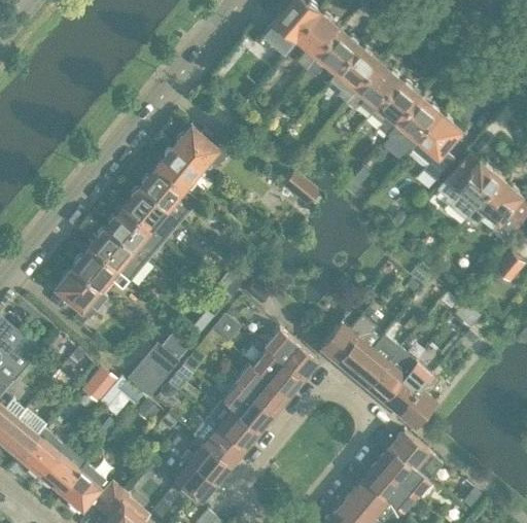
[(285,27),(297,37),(319,10),(317,9),(317,6),(312,1),(309,2),(306,0),(295,0),(292,3),(291,2),(270,28),(279,35),(285,27)]
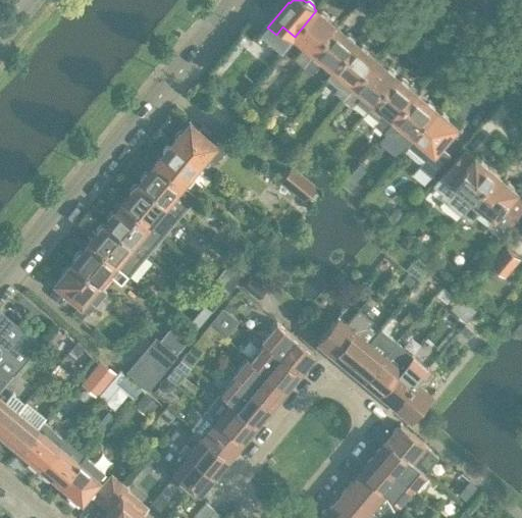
[(320,13),(316,10),(295,37),(316,54),(337,29),(328,20),(328,18),(323,13),(320,13)]
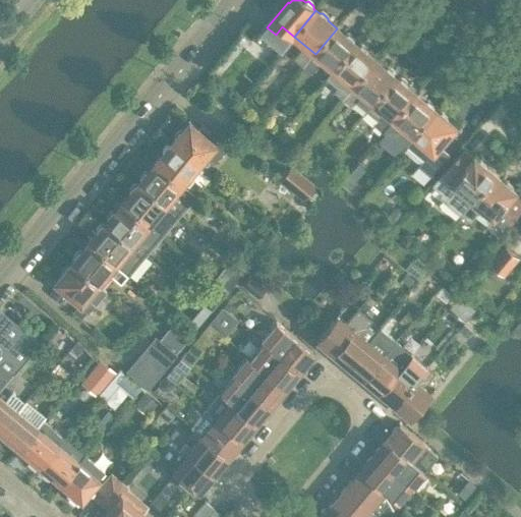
[(346,36),(337,29),(315,54),(336,71),(357,45),(354,43),(354,40),(349,36),(346,36)]
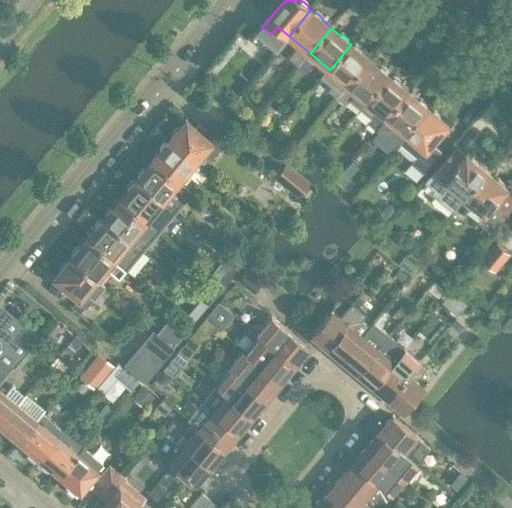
[(338,99),(370,60),(362,53),(361,50),(356,46),(353,46),(351,44),(330,70),(322,79),(333,88),(330,92),(338,99)]
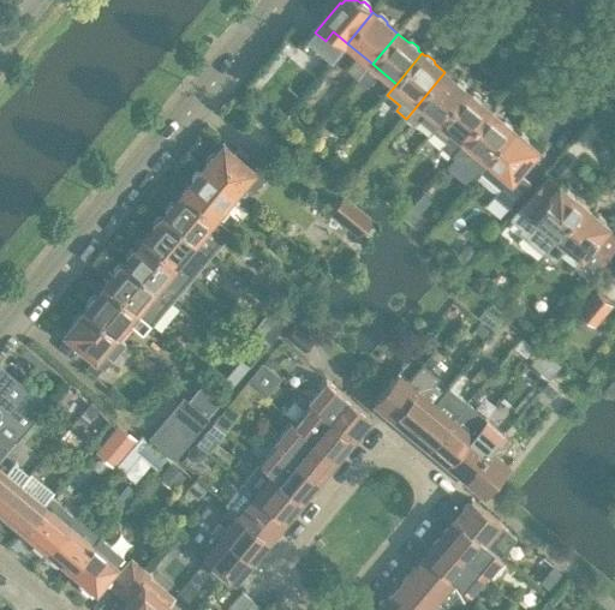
[(348,72),(359,79),(368,70),(358,61),(348,72)]
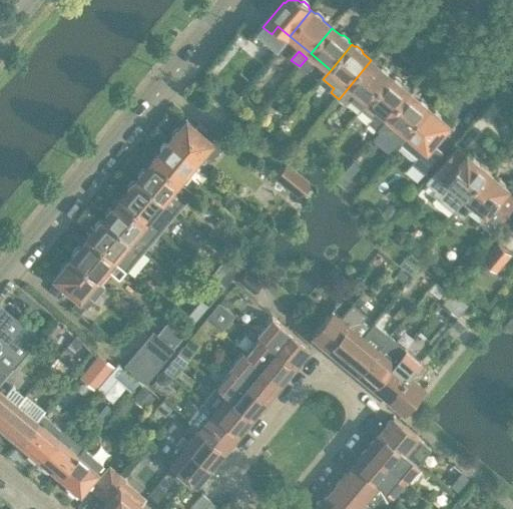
[(315,65),(307,58),(300,66),(308,73),(315,65)]
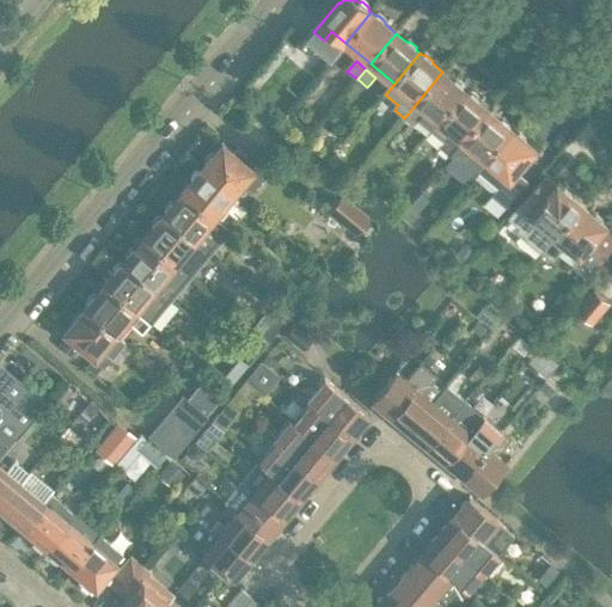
[(433,133),(466,92),(464,90),(463,86),(457,80),(453,81),(442,72),(404,118),(414,127),(418,122),(433,133)]
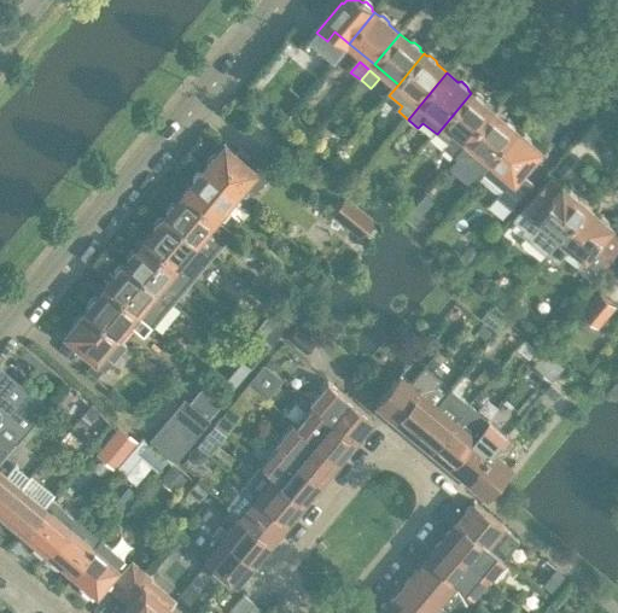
[(455,159),(495,112),(484,104),(484,100),(477,94),(473,95),(471,93),(437,134),(450,145),(445,151),(455,159)]
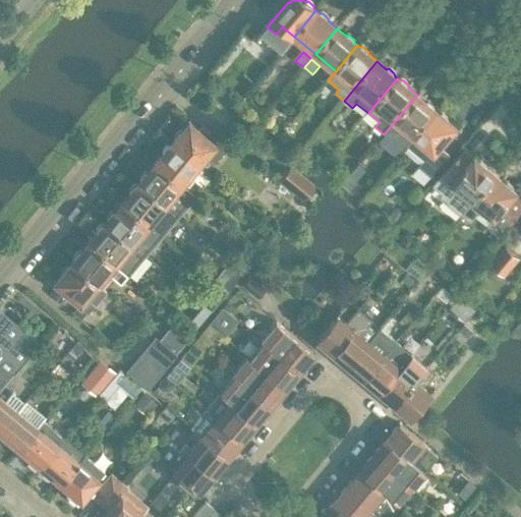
[(425,102),(417,95),(384,134),(392,141),(403,128),(416,138),(438,112),(435,109),(435,107),(428,102),(425,102)]
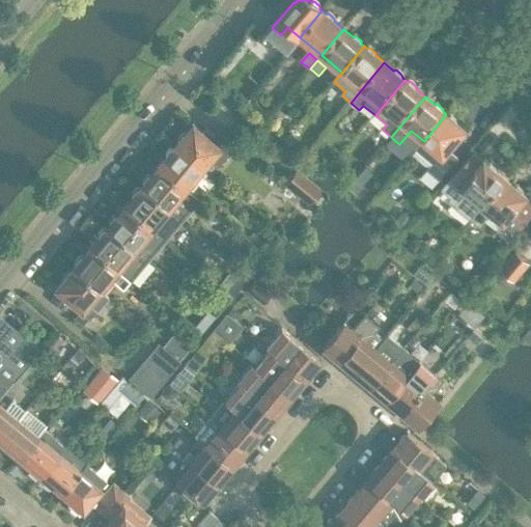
[(450,153),(459,141),(458,140),(466,131),(457,123),(456,120),(451,116),(448,116),(446,114),(424,141),(416,150),(427,160),(434,165),(428,171),(441,182),(459,161),(450,153)]
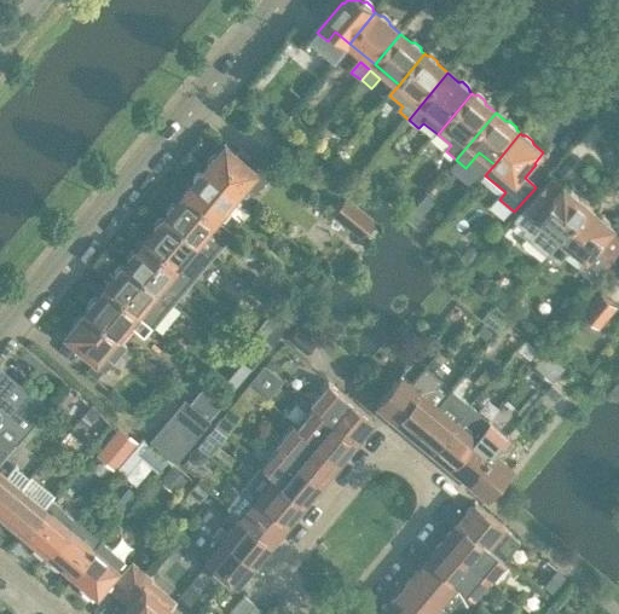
[(266,180),(236,155),(235,157),(224,148),(215,158),(212,158),(206,164),(207,168),(204,171),(236,196),(244,186),(254,195),(258,191),(266,180)]
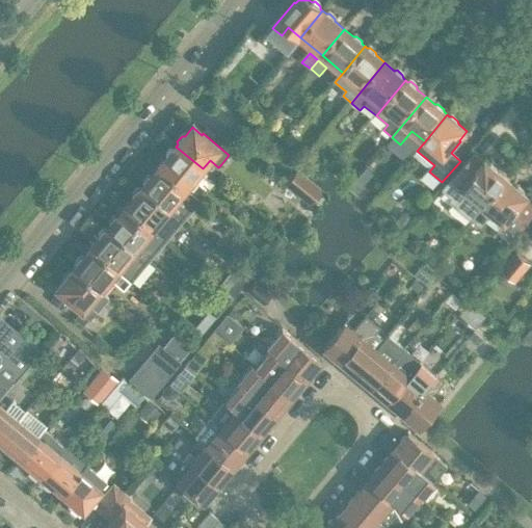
[(165,159),(158,168),(198,202),(206,193),(191,182),(203,168),(176,147),(173,151),(169,151),(165,156),(165,159)]
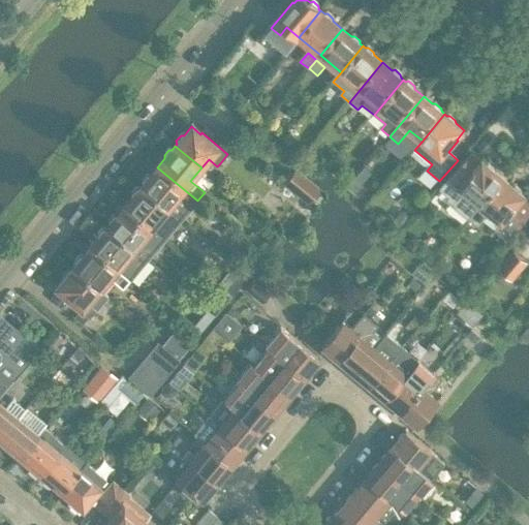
[(462,212),(470,219),(504,179),(495,171),(495,168),(489,163),(486,163),(484,161),(461,188),(479,204),(475,208),(469,203),(462,212)]
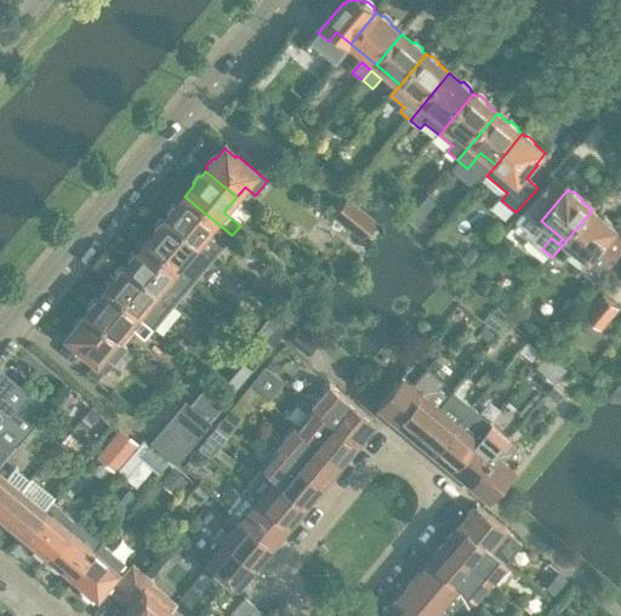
[(232,235),(184,197),(176,207),(172,207),(166,214),(166,217),(165,220),(211,260),(223,245),(232,235)]
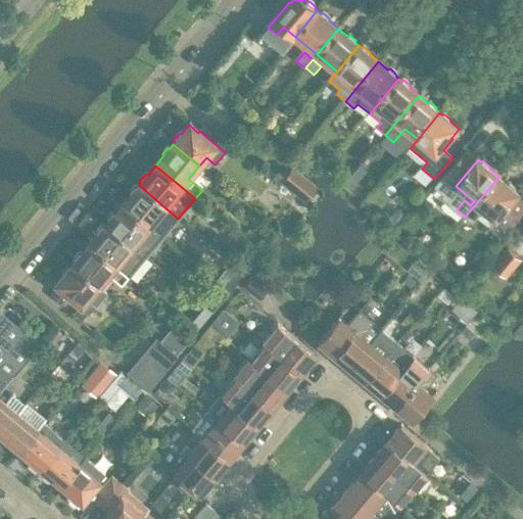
[(365,173),(359,168),(350,177),(357,182),(365,173)]
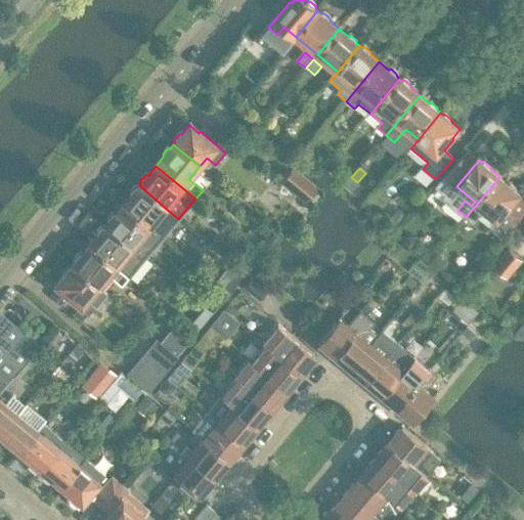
[(315,190),(291,170),(280,183),(305,203),(315,190)]
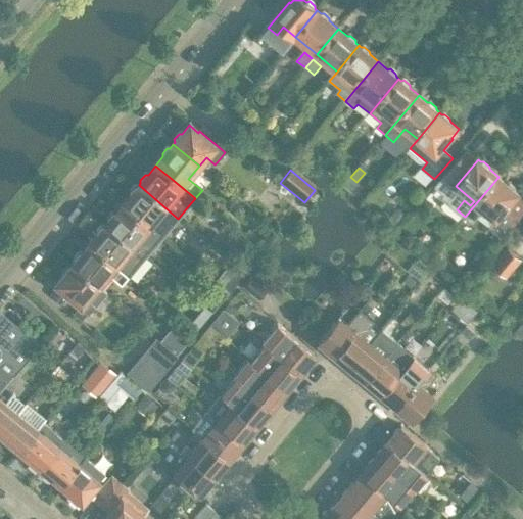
[(507,184),(498,177),(465,217),(474,224),(485,210),(496,220),(489,228),(503,239),(522,214),(522,202),(516,197),(519,194),(516,191),(516,188),(510,184),(507,184)]
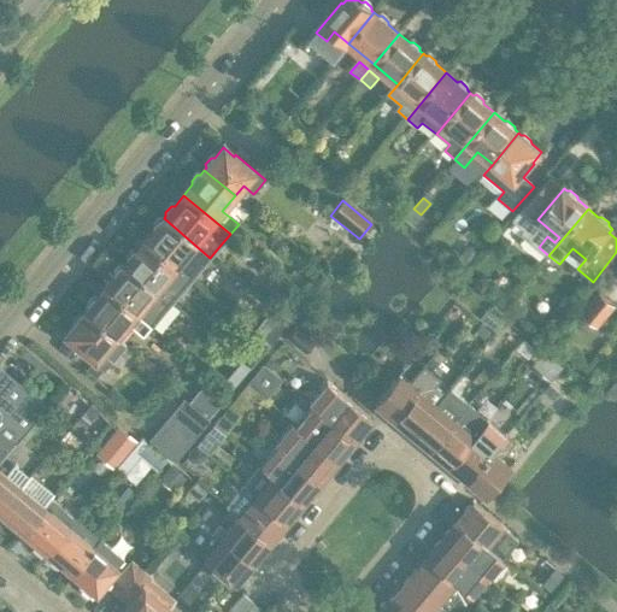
[(210,258),(164,218),(162,222),(158,222),(152,228),(153,231),(144,242),(191,281),(210,258)]
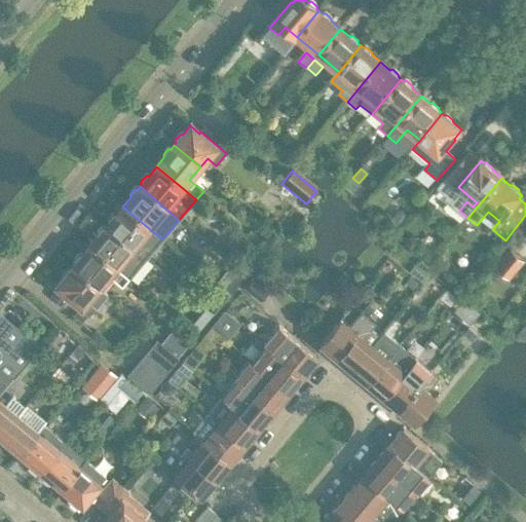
[(162,239),(122,207),(115,216),(112,216),(107,221),(108,224),(106,226),(146,260),(162,239)]
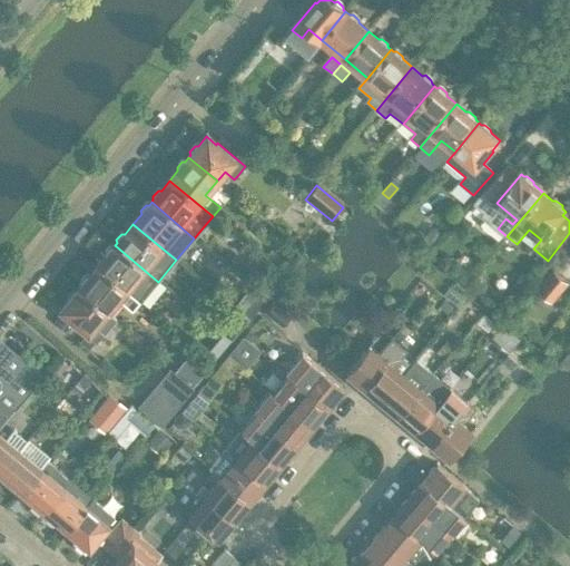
[(441,238),(433,231),(422,244),(430,251),(441,238)]
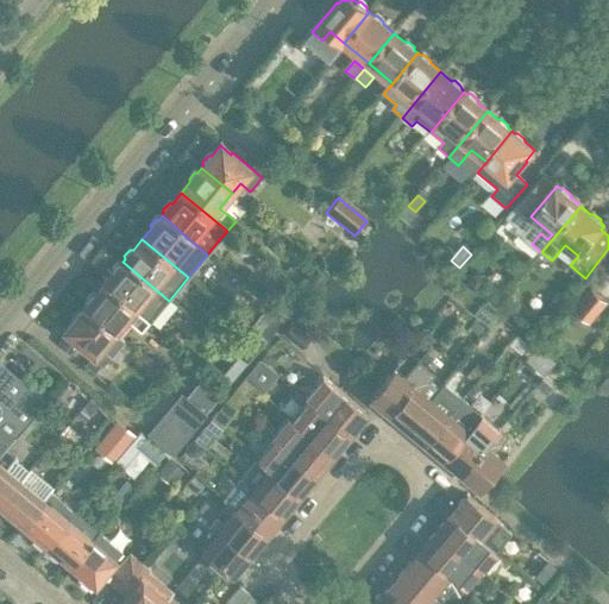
[(169,301),(123,262),(120,265),(117,265),(111,271),(112,275),(102,285),(149,323),(150,325),(169,301)]
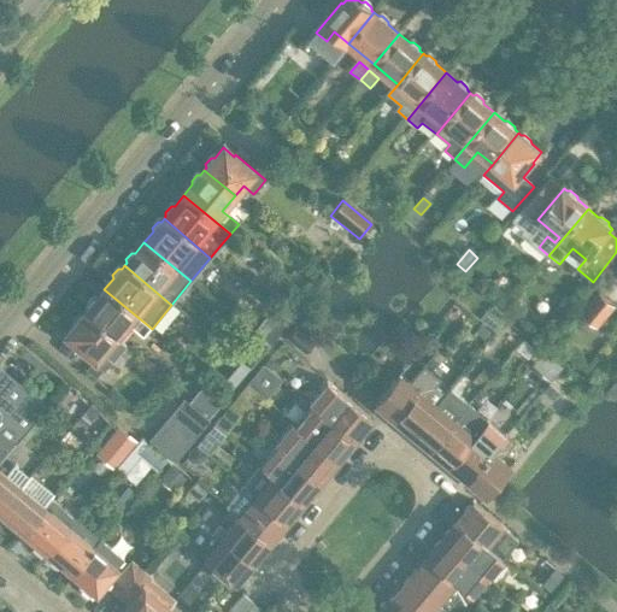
[(294,272),(286,281),(299,292),(305,284),(294,272)]
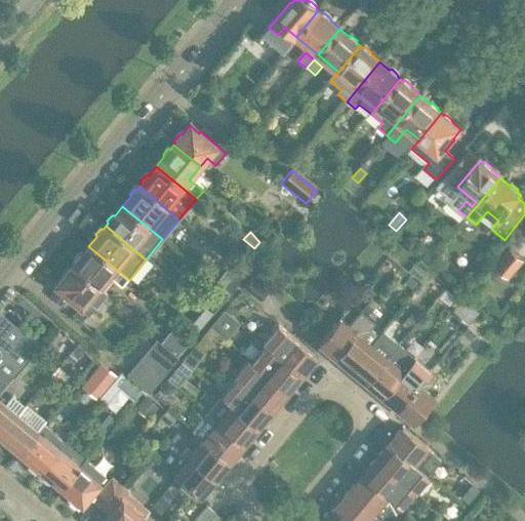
[(128,279),(88,246),(81,255),(78,255),(74,261),(74,264),(72,267),(98,288),(108,277),(121,288),(128,279)]
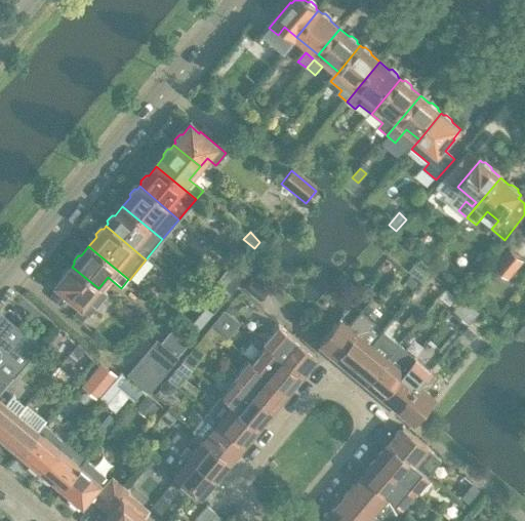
[(523,263),(510,251),(495,269),(509,280),(523,263)]
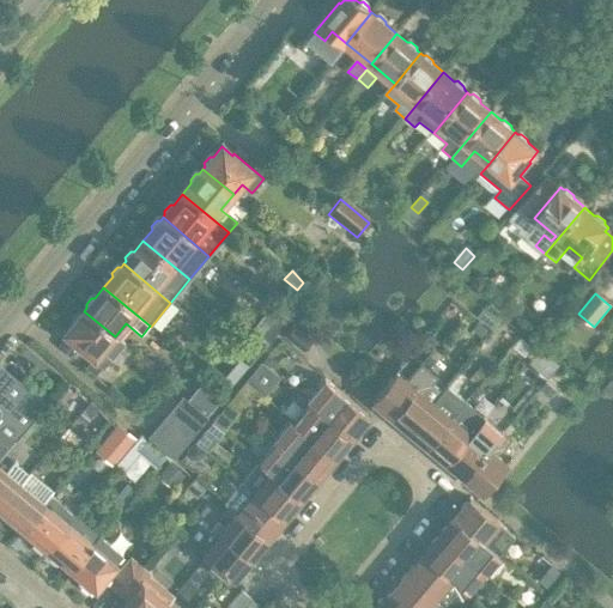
[(308,303),(305,301),(299,296),(291,304),(283,297),(273,308),(291,323),(308,303)]
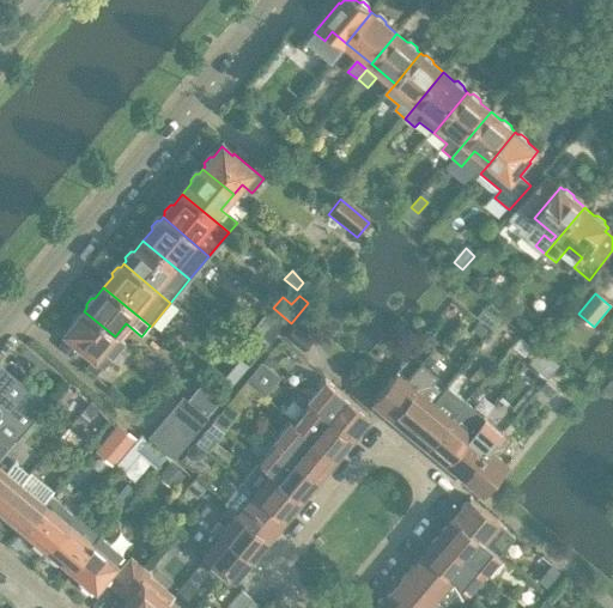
[(560,314),(570,303),(563,296),(553,308),(560,314)]
